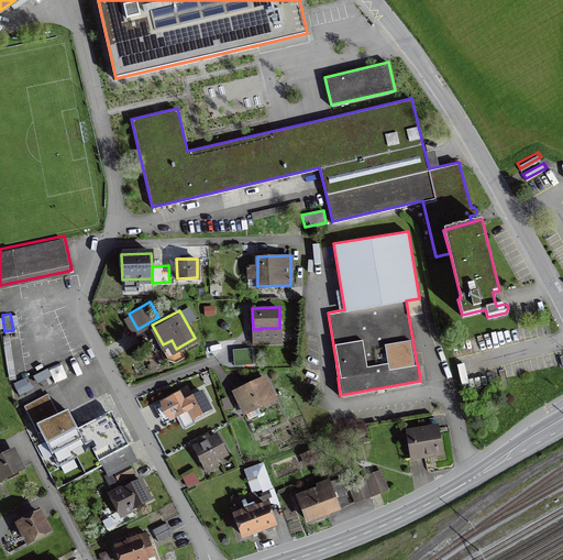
[(256,404),(273,396),(264,376),(243,386),(242,384),(233,387),(244,410),(244,409),(247,417),(260,412),(256,404)]
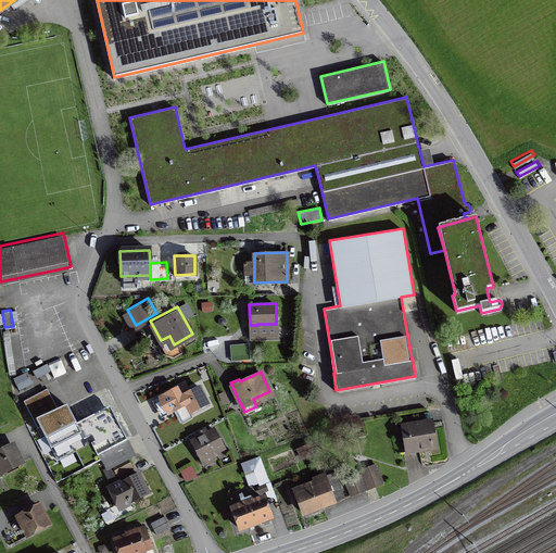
[(176,385),(165,390),(175,409),(185,403),(190,412),(207,402),(199,385),(188,390),(184,382),(176,386),(176,385)]
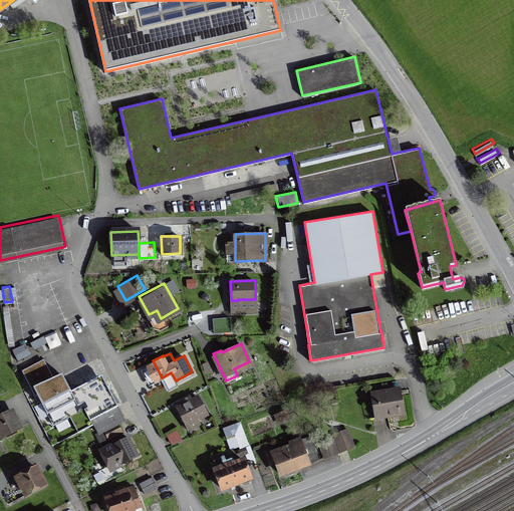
[(90,418),(85,420),(69,389),(60,370),(53,374),(44,357),(20,369),(33,394),(37,401),(40,400),(51,420),(68,412),(77,431),(93,423),(90,418)]
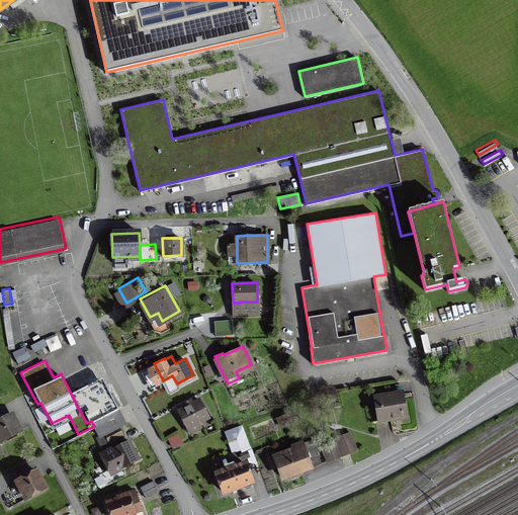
[(101,375),(70,392),(86,423),(91,421),(117,407),(101,375)]
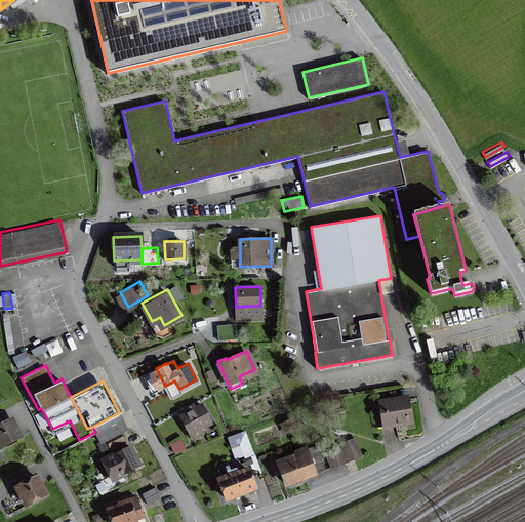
[(382,414),(384,425),(409,420),(407,406),(409,406),(407,396),(382,400),(385,412),(384,412),(382,414)]
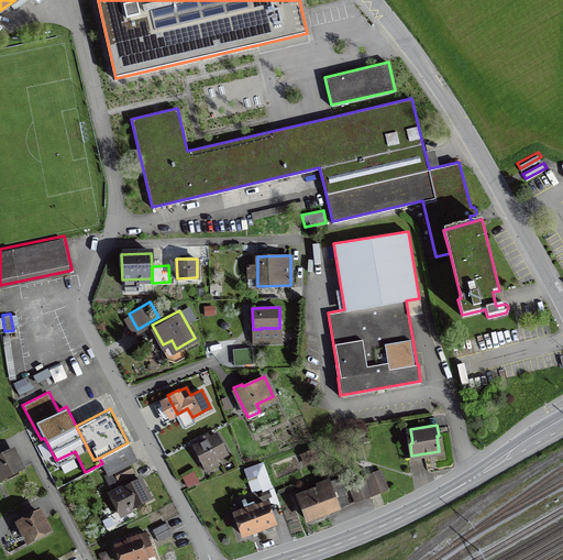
[(202,441),(194,446),(206,469),(217,463),(214,458),(227,451),(217,434),(210,437),(208,434),(200,438),(202,441)]
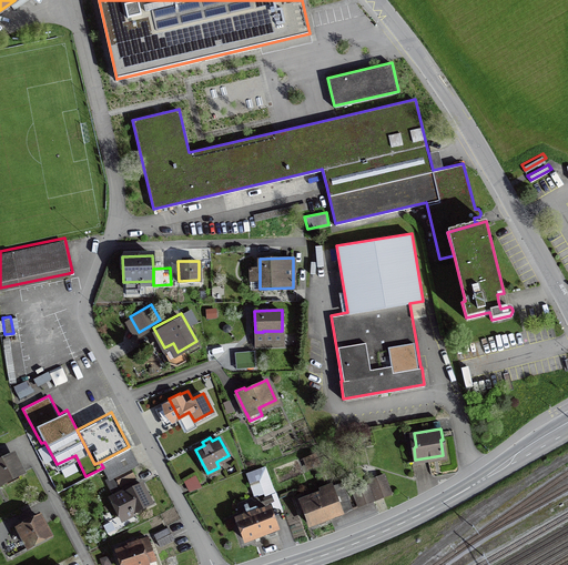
[(129,446),(100,462),(103,467),(109,477),(114,474),(120,484),(134,476),(130,466),(137,463),(129,446)]
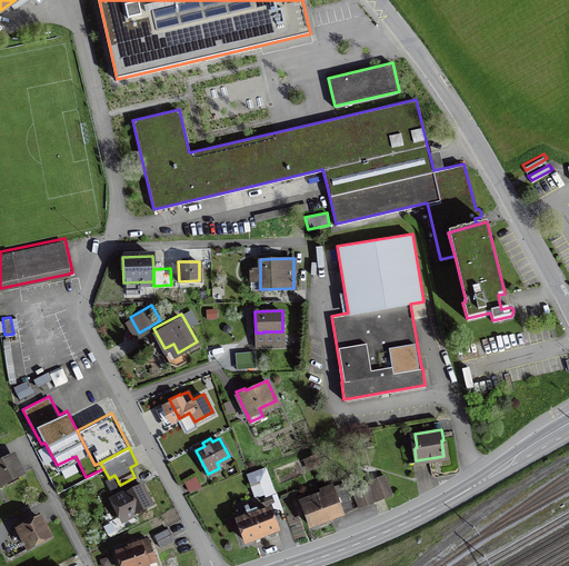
[(3,458),(0,453),(0,482),(21,472),(12,454),(3,458)]
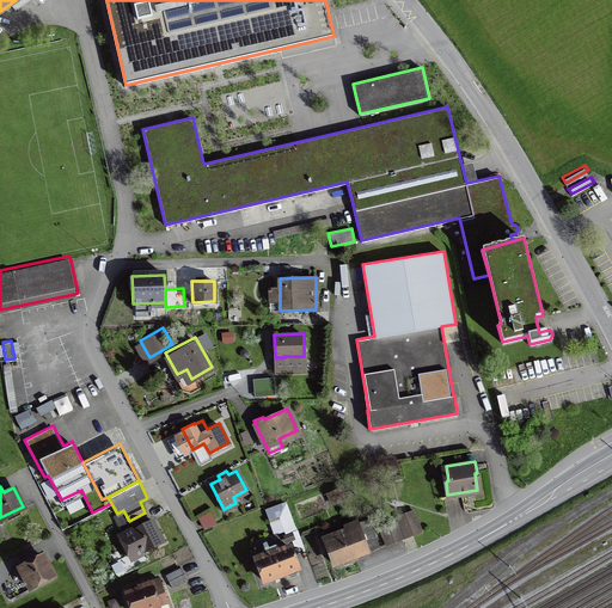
[(343,497),(340,486),(328,491),(332,502),(343,497)]
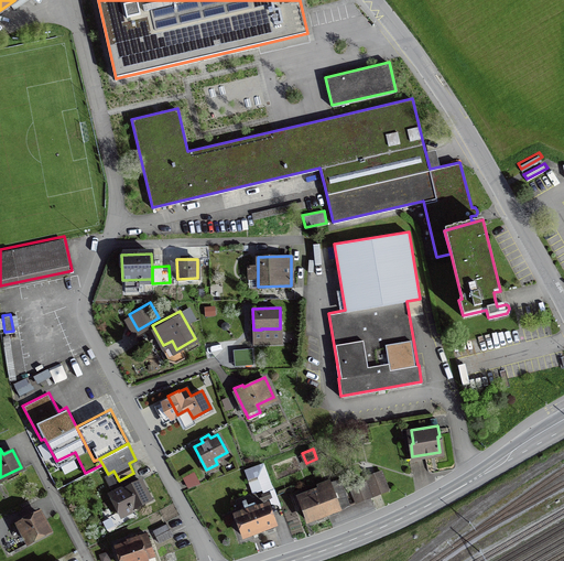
[(367,478),(372,495),(388,488),(382,473),(367,478)]
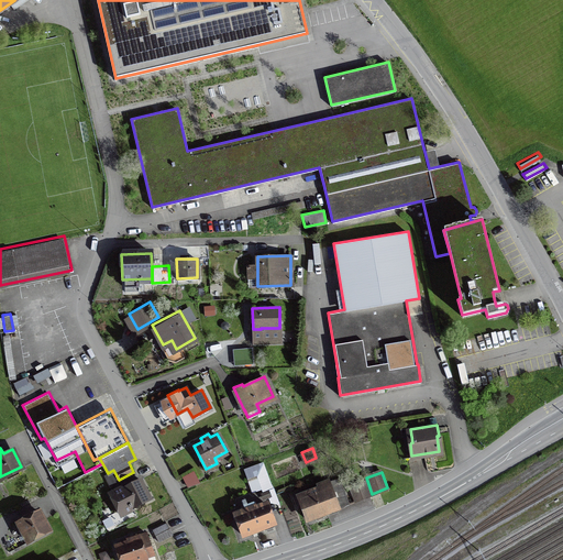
[(299,498),(307,518),(349,503),(339,476),(327,481),(329,487),(299,498)]
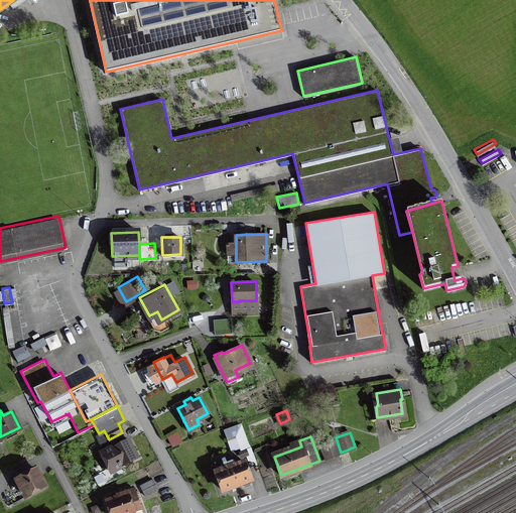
[(122,465),(121,464),(137,456),(128,438),(113,446),(112,444),(100,451),(110,471),(122,465)]
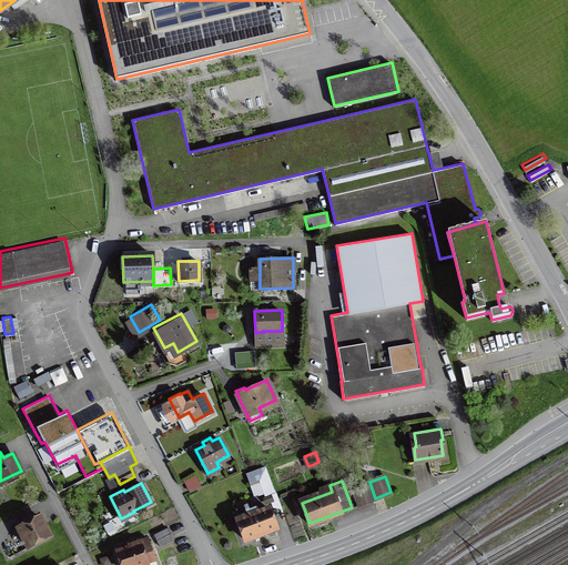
[(352,488),(357,505),(374,498),(367,483),(352,488)]
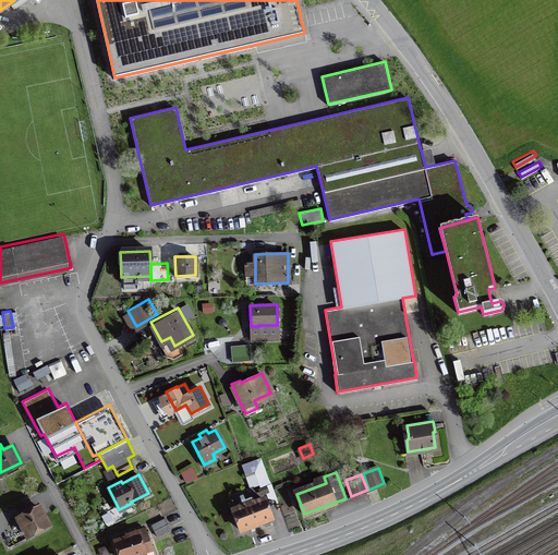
[(233,509),(241,529),(271,517),(264,497),(254,502),(253,498),(250,499),(251,503),(233,509)]
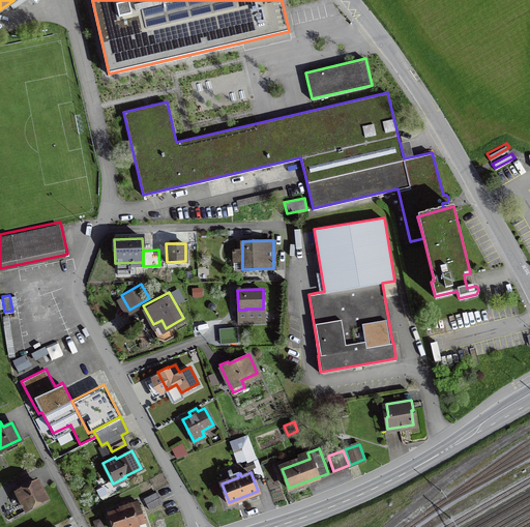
[(26,508),(46,498),(36,480),(28,486),(26,482),(16,489),(26,508)]
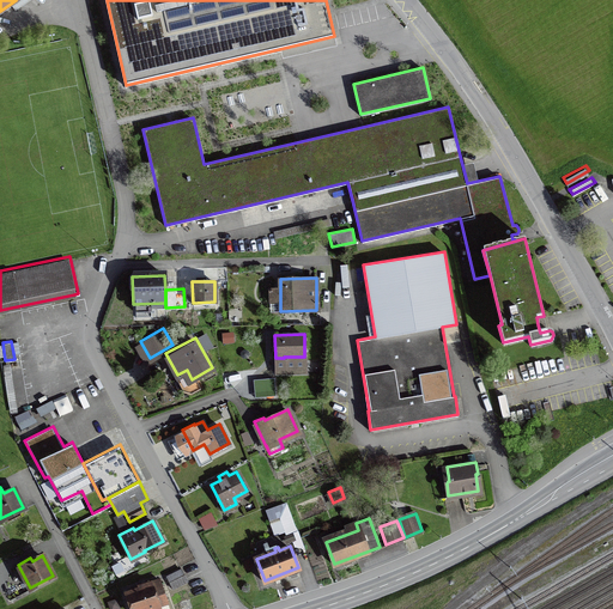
[(169,579),(173,588),(187,579),(181,567),(174,571),(176,576),(169,579)]
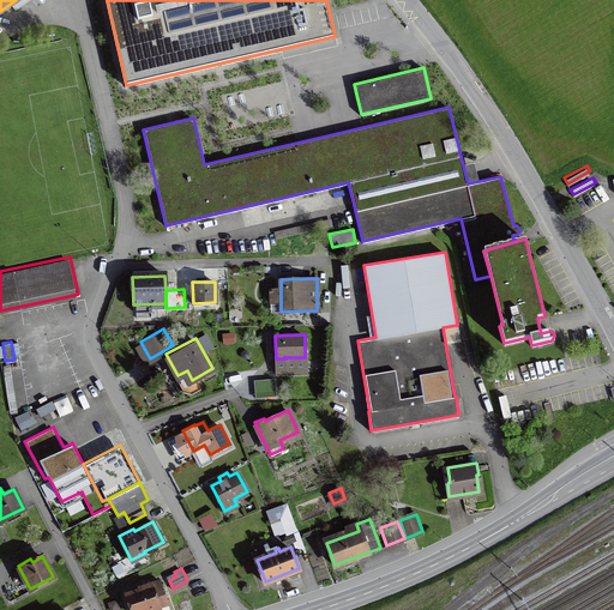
[(127,595),(132,609),(149,609),(158,608),(160,609),(164,609),(169,609),(160,579),(149,583),(148,580),(138,583),(140,590),(127,595)]
